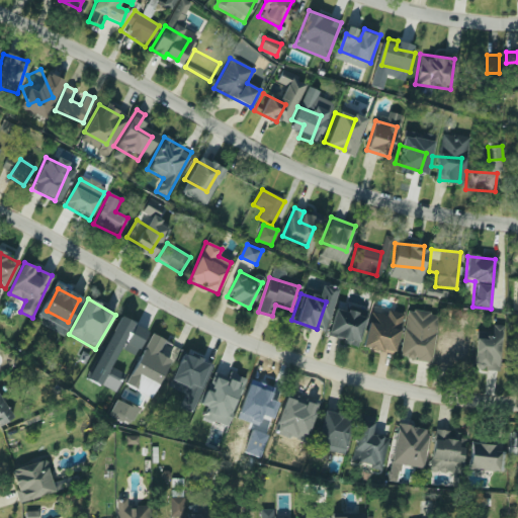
[(365,315),(335,308),(328,337),(357,344),(365,315)]
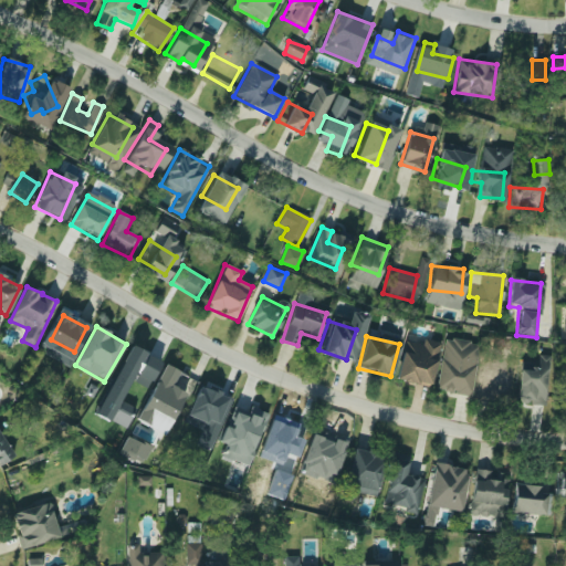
[(144,348),(140,354),(130,348),(119,369),(145,383),(158,356),(144,348)]
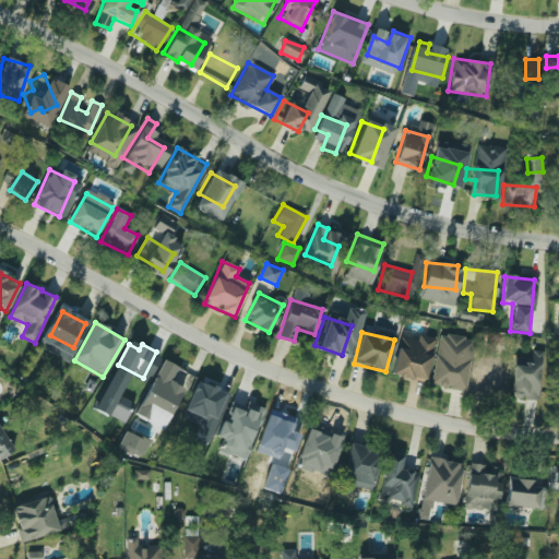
[(431,379),(462,383),(466,348),(448,346),(447,353),(435,352),(431,379)]
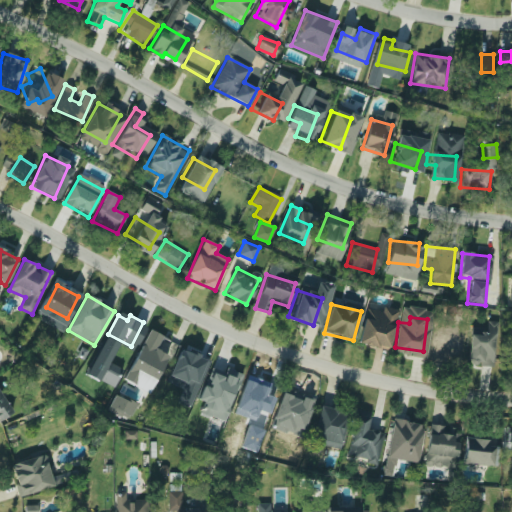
[(378,351),(382,341),(388,344),(393,334),(365,322),(356,342),(378,351)]
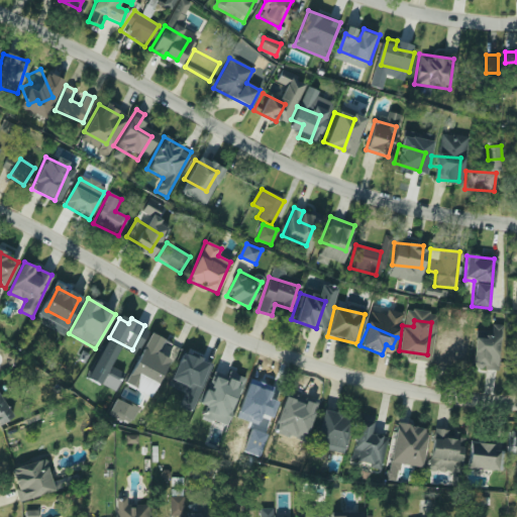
[(93,342),(77,334),(70,349),(86,357),(93,342)]
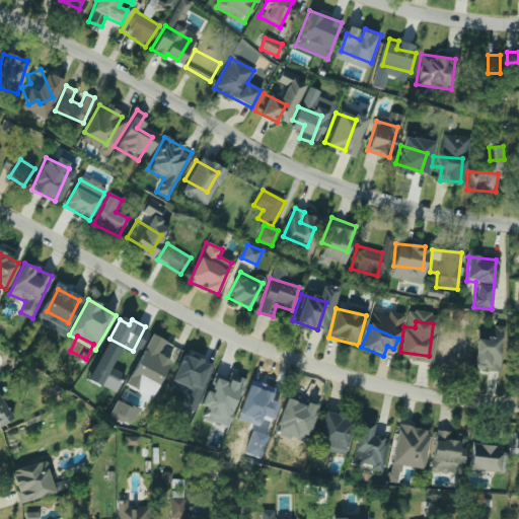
[(467,338),(439,337),(438,357),(466,358),(467,338)]
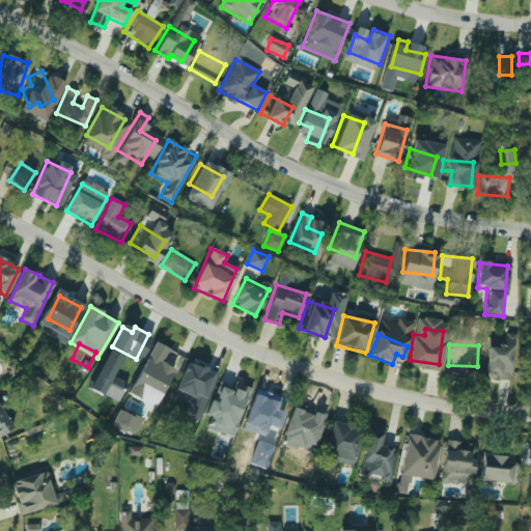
[(177,361),(151,347),(142,368),(167,381),(177,361)]
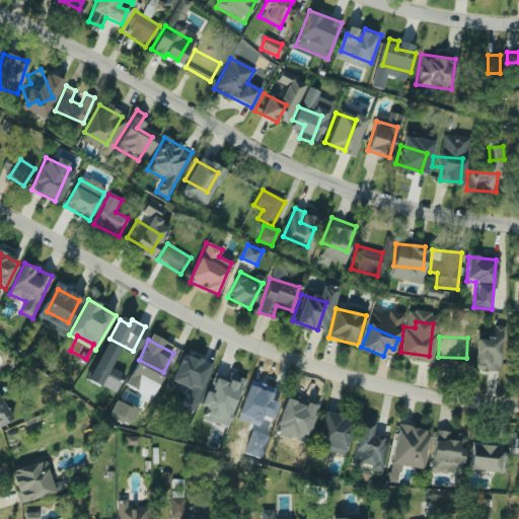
[(195,387),(208,362),(184,350),(171,375),(195,387)]
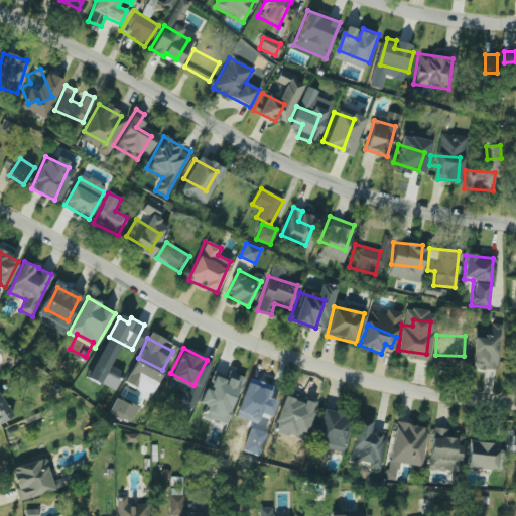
[(496,352),(471,352),(471,370),(496,370),(496,352)]
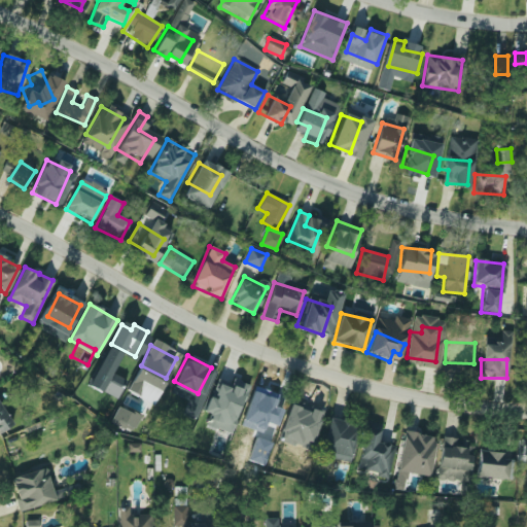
[(219,410),(236,408),(234,391),(229,392),(227,384),(216,386),(219,410)]
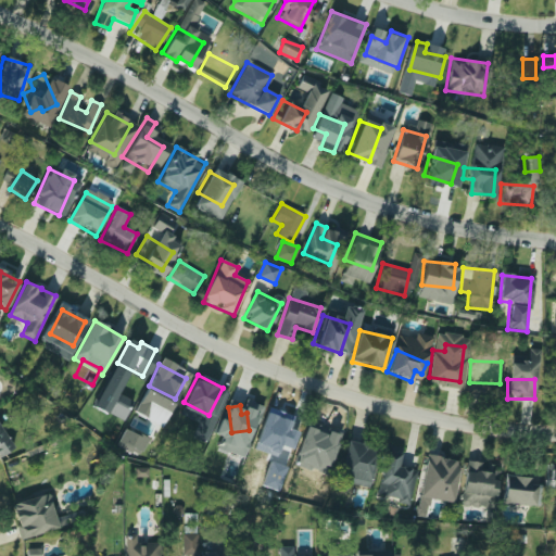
[(283,444),(290,428),(278,422),(281,416),(267,411),(257,433),(283,444)]
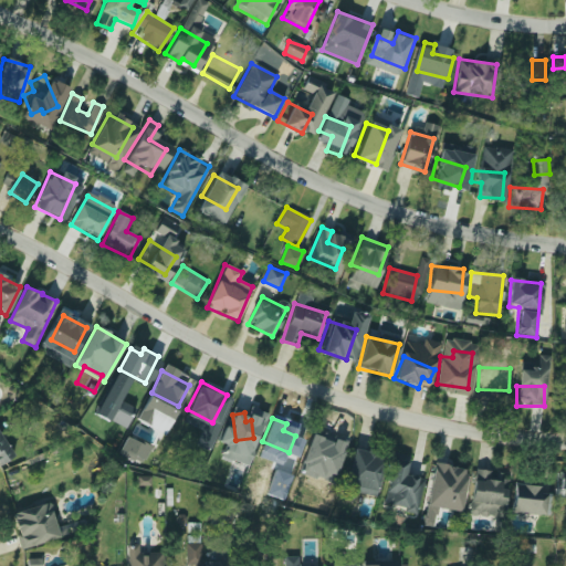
[(218,428),(207,422),(201,435),(212,440),(218,428)]
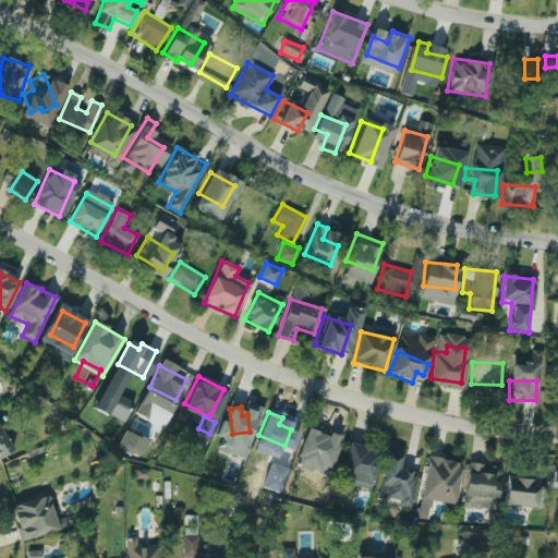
[(320,472),(330,440),(313,435),(316,424),(307,421),(293,463),(320,472)]
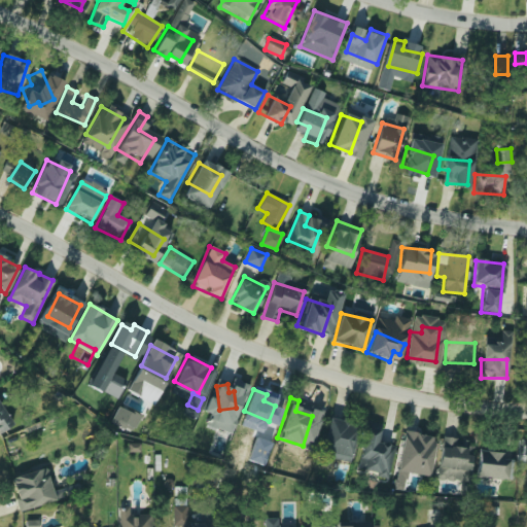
[(133,432),(141,415),(118,406),(110,422),(133,432)]
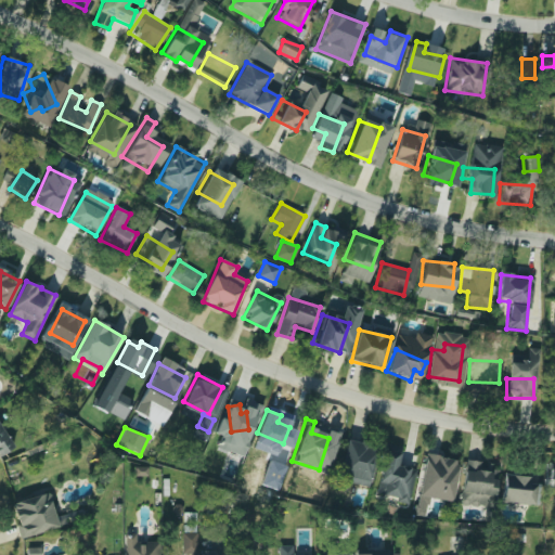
[(0,455),(13,447),(0,428),(0,455)]
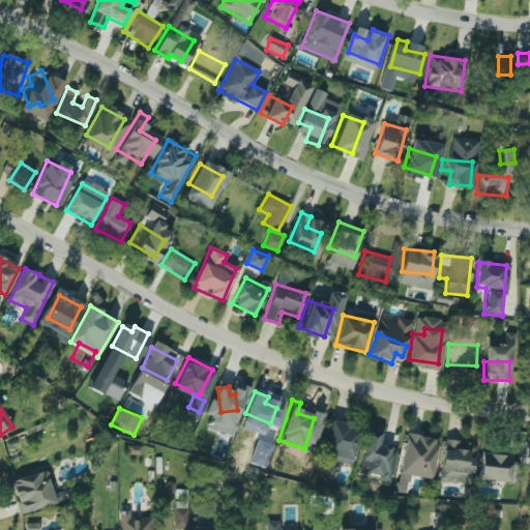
[(331,419),(322,457),(352,464),(360,427),(331,419)]
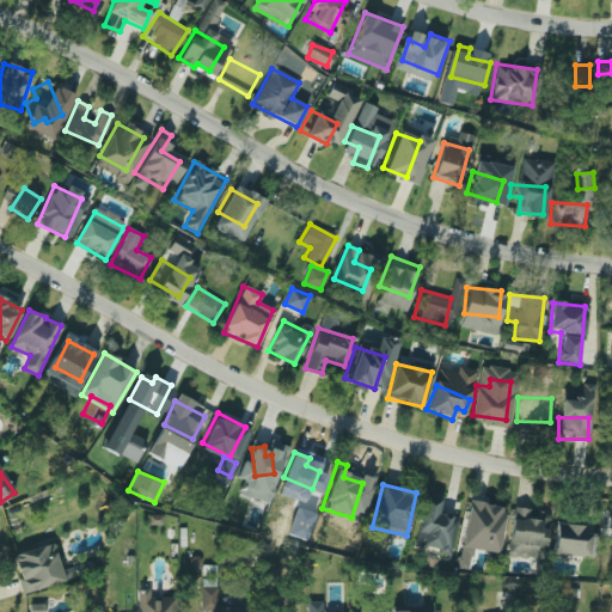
[(424,496),(414,545),(450,555),(458,519),(438,514),(440,500),(424,496)]
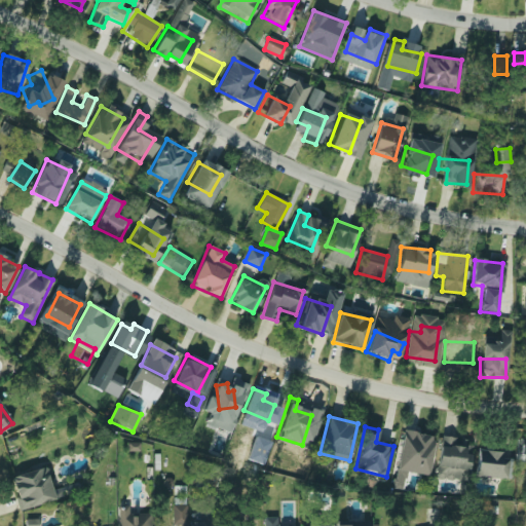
[(0,450),(2,450),(7,465),(33,456),(24,430),(0,438),(0,450)]
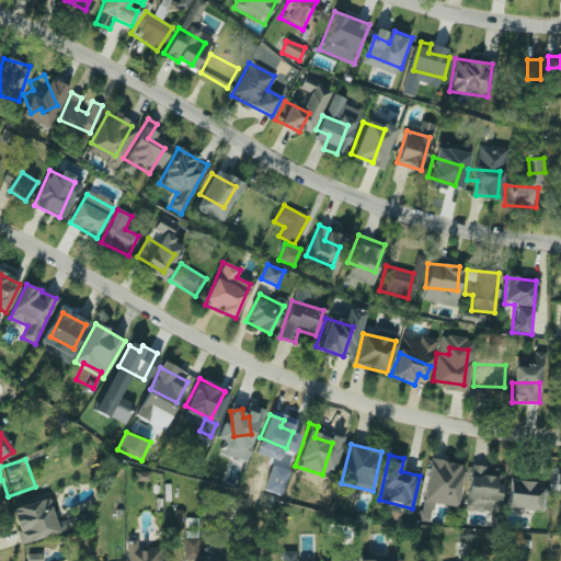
[(424,478),(454,487),(459,469),(430,460),(424,478)]
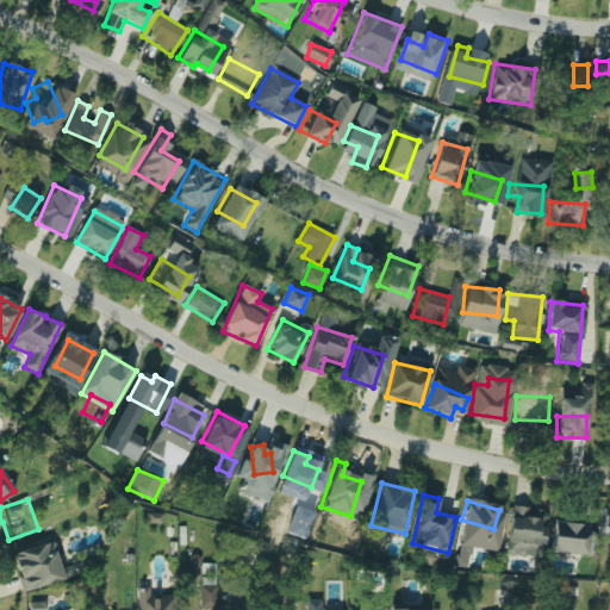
[(162,514),(149,514),(148,523),(162,524),(162,514)]
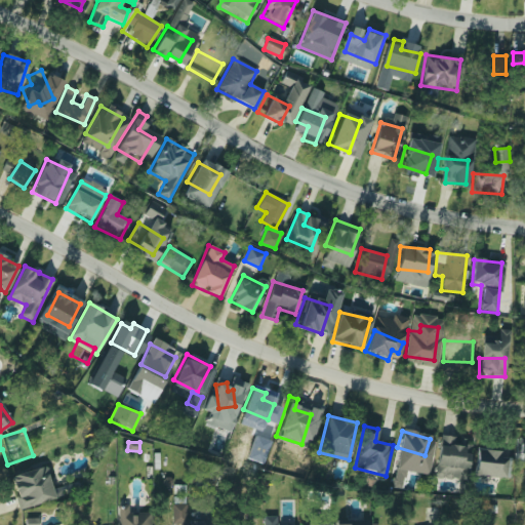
[(436,461),(454,468),(459,451),(441,446),(436,461)]
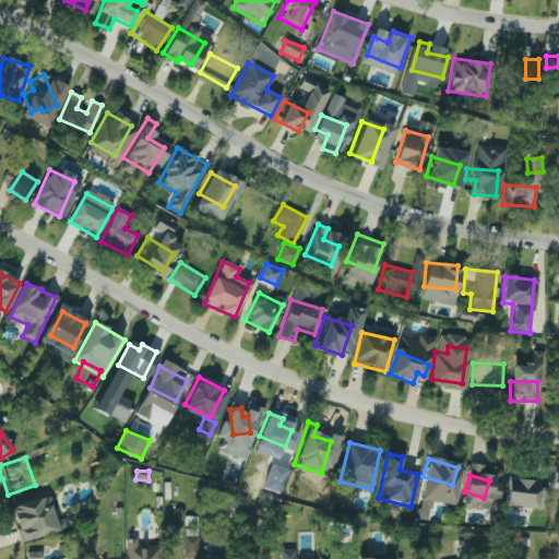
[(540,508),(542,480),(507,479),(506,507),(540,508)]
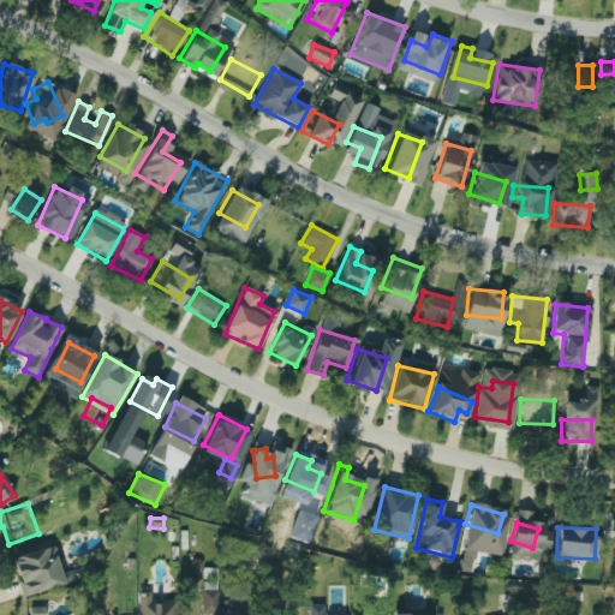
[(63,585),(52,547),(11,559),(23,597),(63,585)]
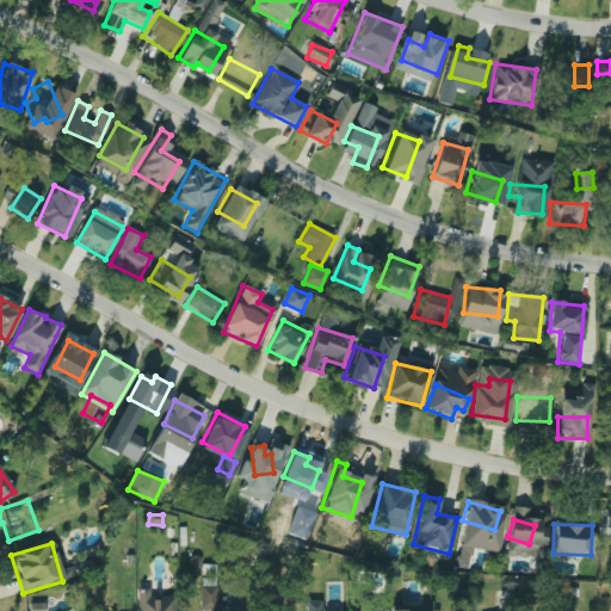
[(201,606),(217,606),(218,578),(202,578),(201,606)]
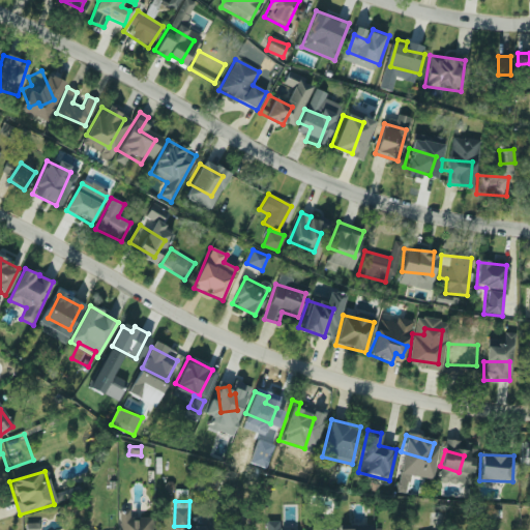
[(143,529),(144,505),(123,505),(123,529),(143,529)]
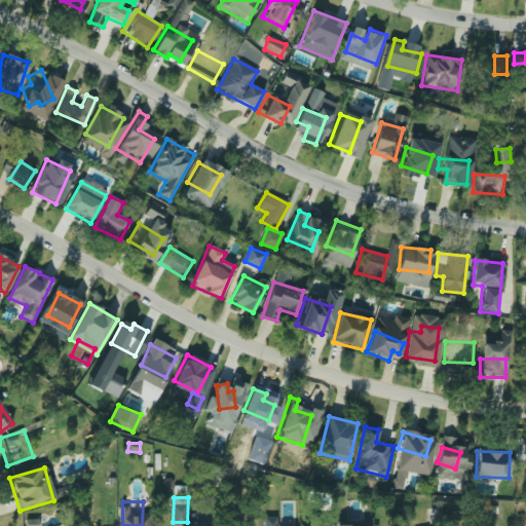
[(276,525),(277,517),(264,517),(264,525),(267,525),(276,525)]
